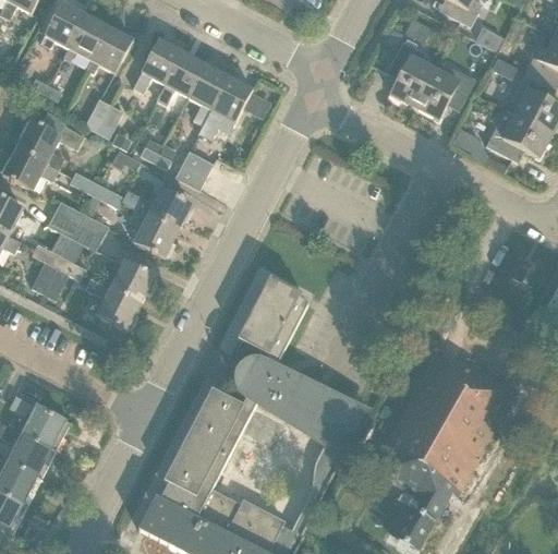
[(7,0),(7,1),(0,12),(0,15),(9,20),(16,7),(31,14),(38,0),(7,0)]
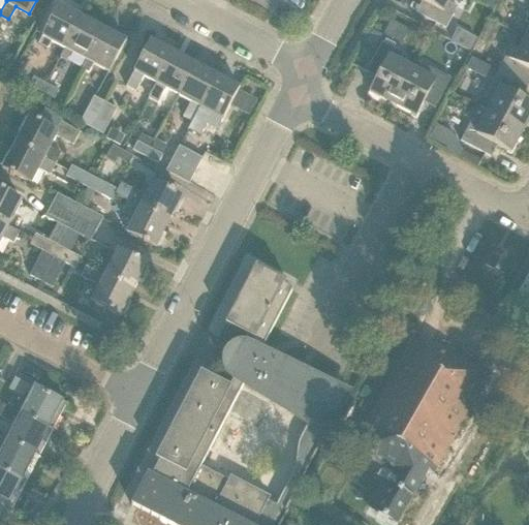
[(448,0),(425,0),(427,1),(421,12),(445,26),(457,4),(448,0)]
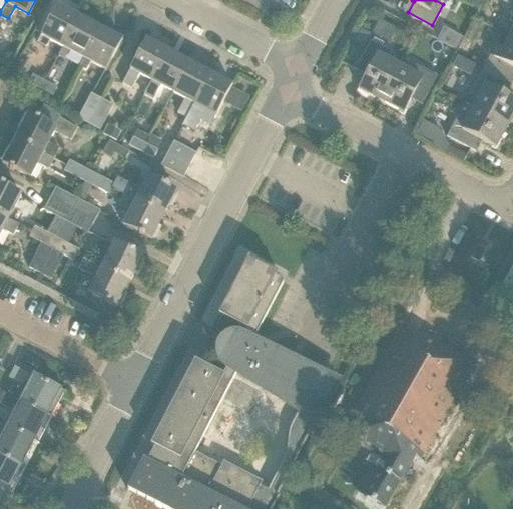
[(62,45),(79,14),(56,3),(36,40),(45,45),(49,37),(62,44),(62,45)]
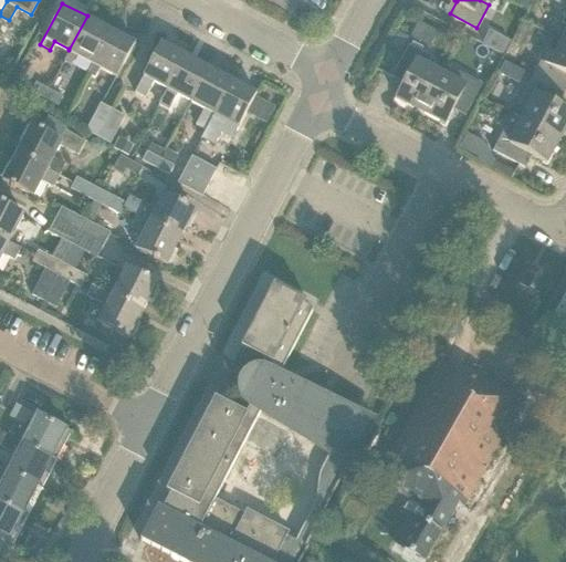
[(93,62),(111,29),(87,16),(69,50),(69,49),(63,59),(71,63),(76,53),(92,61),(93,62)]
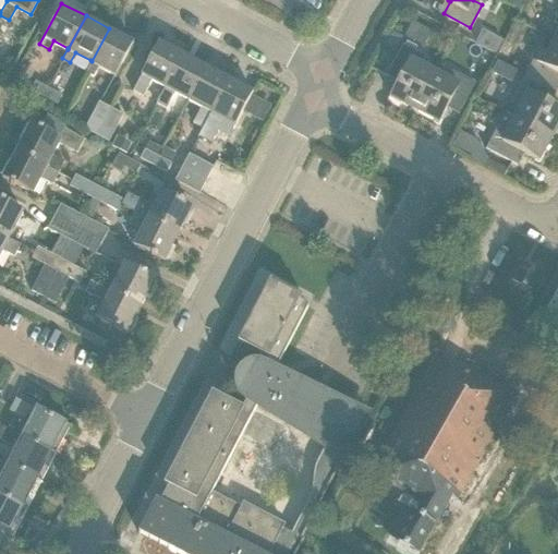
[(402,34),(391,27),(390,26),(383,38),(384,40),(392,45),(395,47),(402,34)]
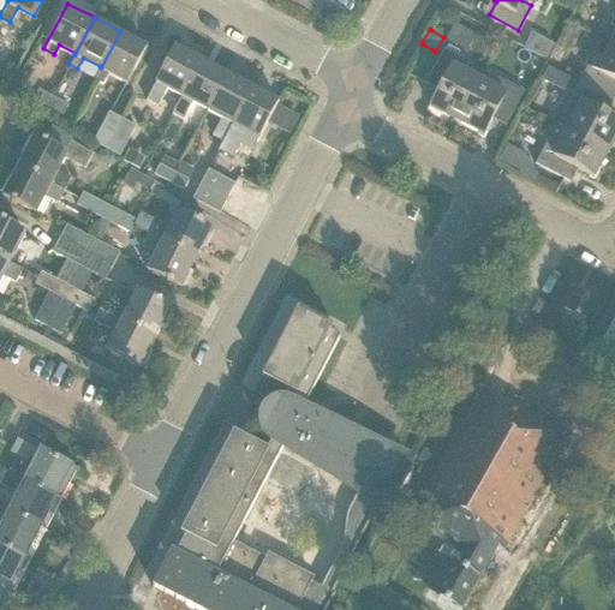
[(101,67),(100,66),(94,77),(103,82),(108,71),(126,82),(147,45),(120,31),(101,67)]
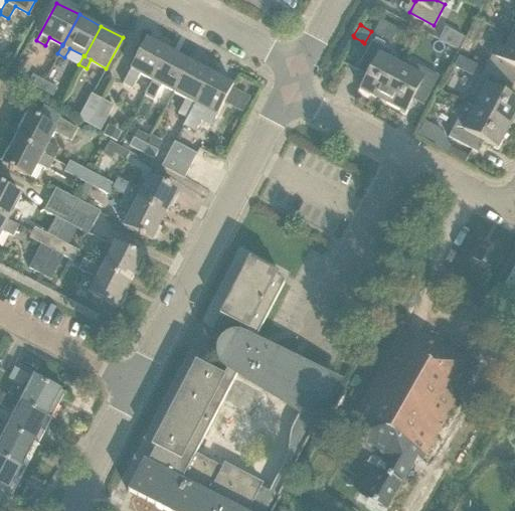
[(514,36),(511,35),(505,47),(497,43),(486,64),(509,76),(514,65),(514,36)]
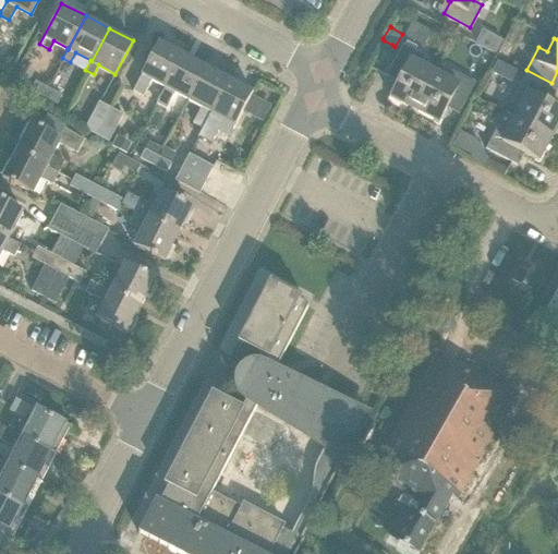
[(165,85),(182,52),(158,39),(141,72),(132,87),(143,93),(150,77),(164,85),(165,85)]
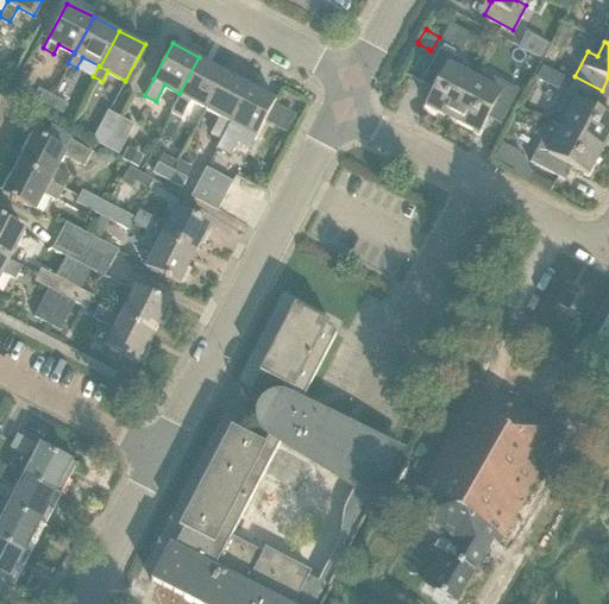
[(452,117),(473,76),(459,68),(464,58),(439,45),(425,74),(438,81),(426,104),(452,117)]
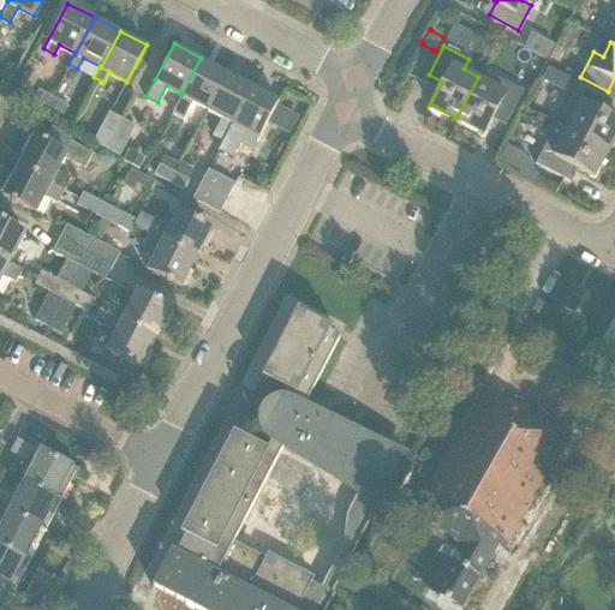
[(207,108),(226,71),(201,58),(181,94),(180,94),(172,111),(183,117),(191,100),(207,108)]
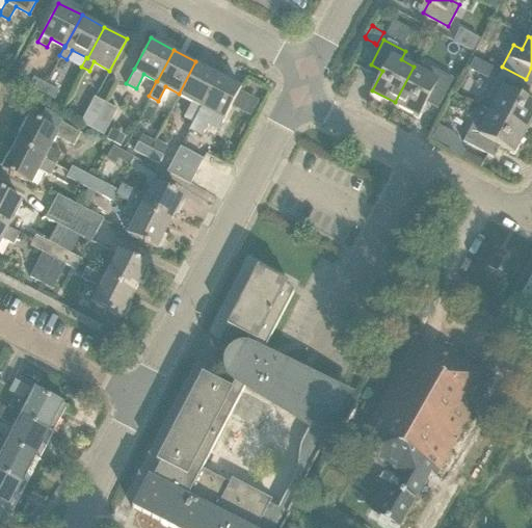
[(26,77),(32,66),(20,58),(14,70),(26,77)]
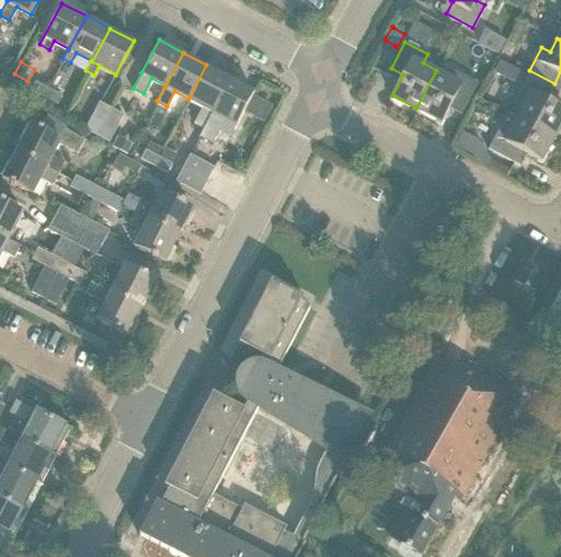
[(212,111),(230,78),(206,65),(189,99),(202,105),(193,121),(204,126),(212,111)]
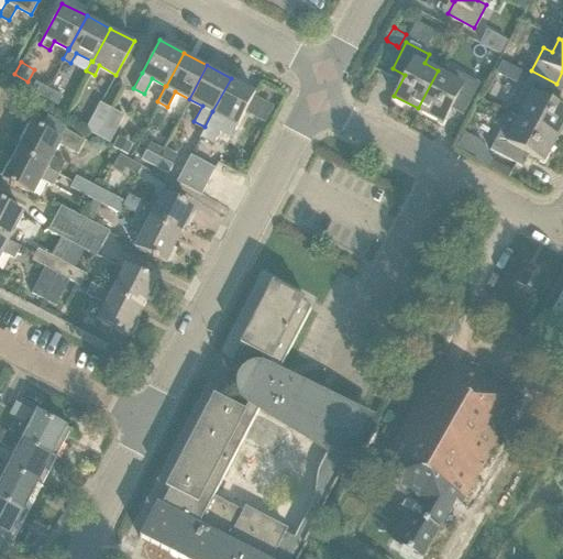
[(438,70),(418,108),(442,121),(453,100),(465,107),(478,80),(456,68),(451,77),(438,70)]
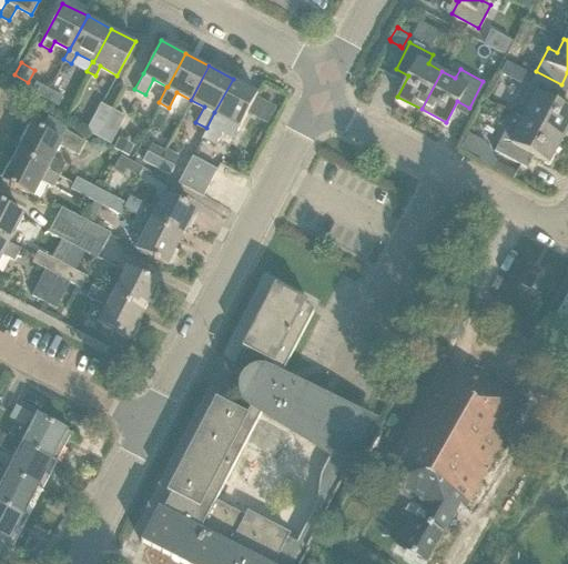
[(523,116),(560,137),(567,122),(567,108),(553,101),(559,89),(534,74),(521,98),(530,102),(523,116)]
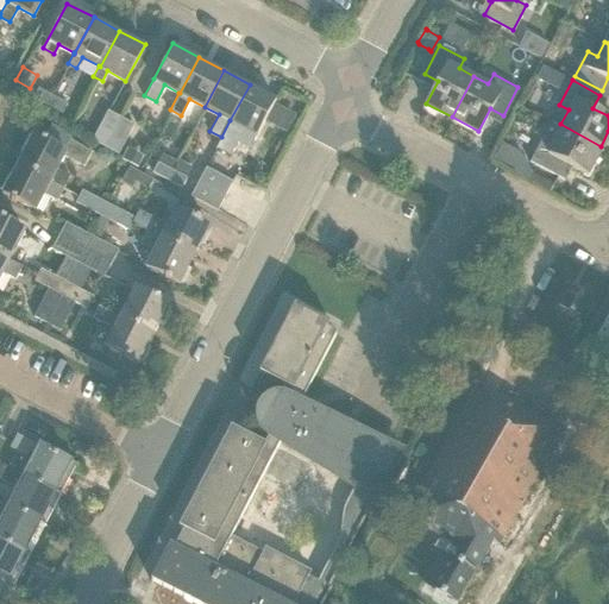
[(48,102),(52,93),(38,85),(33,94),(48,102)]
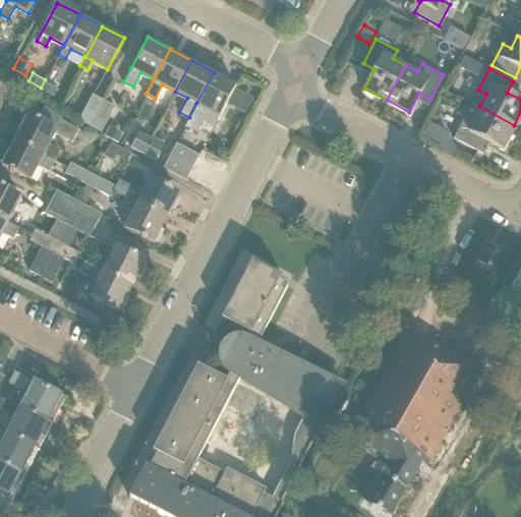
[(196,103),(189,117),(197,122),(205,107),(219,115),(235,84),(214,72),(196,103)]
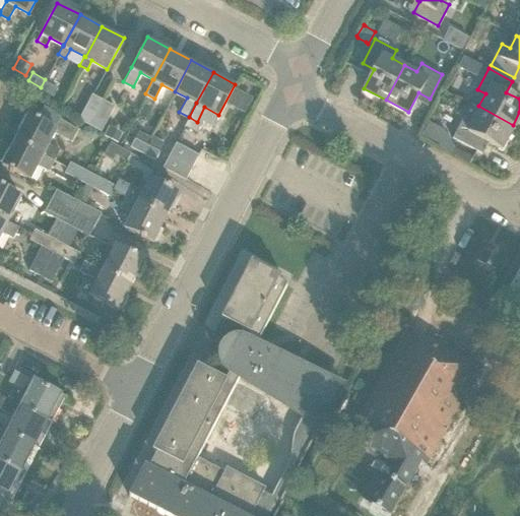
[(45,79),(41,87),(53,93),(57,85),(45,79)]
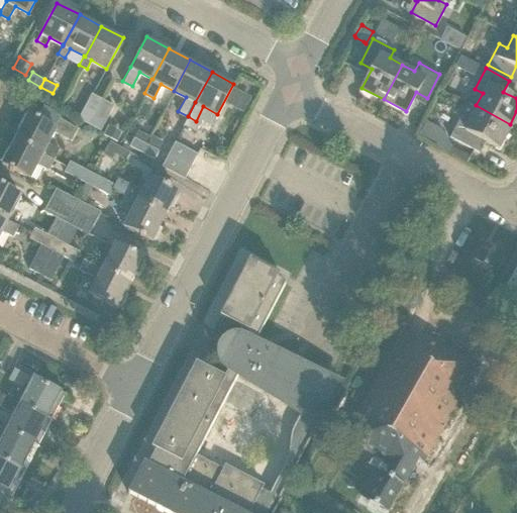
[(89,122),(103,97),(91,91),(78,116),(89,122)]
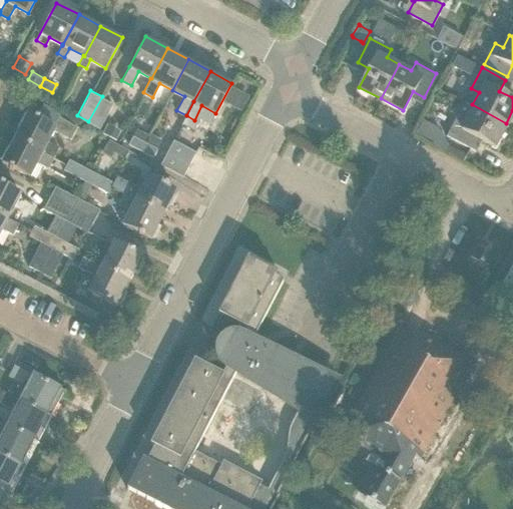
[(102,96),(88,121),(99,126),(112,102),(102,96)]
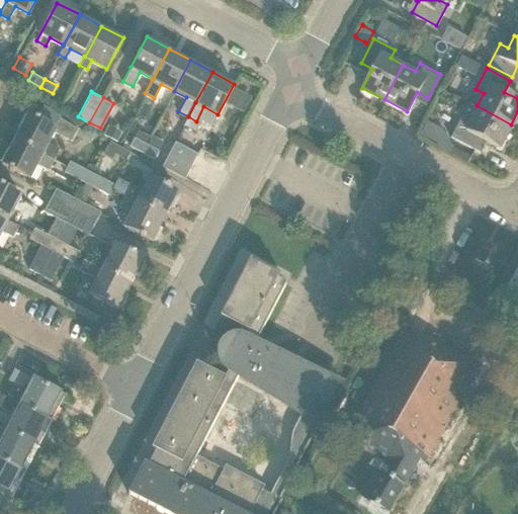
[(500,147),(511,124),(477,105),(470,118),(462,113),(451,135),(475,148),(481,137),(500,147)]
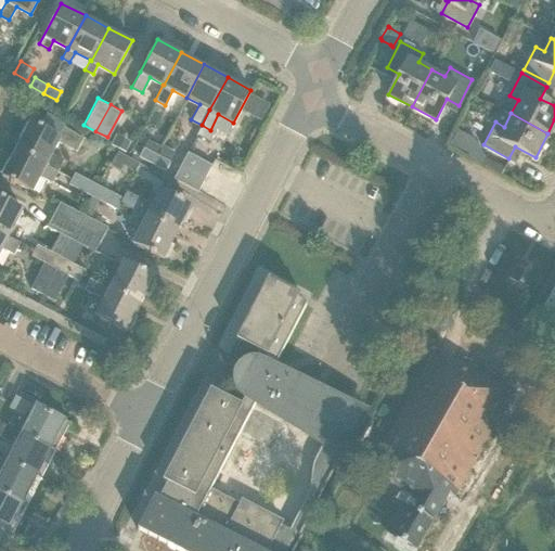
[(15,148),(57,169),(63,158),(52,152),(59,140),(76,149),(84,136),(63,124),(57,136),(29,122),(15,148)]
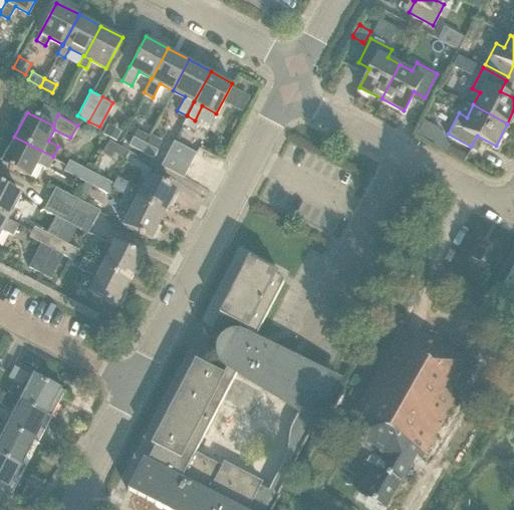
[(441,126),(424,118),(417,132),(434,141),(441,126)]
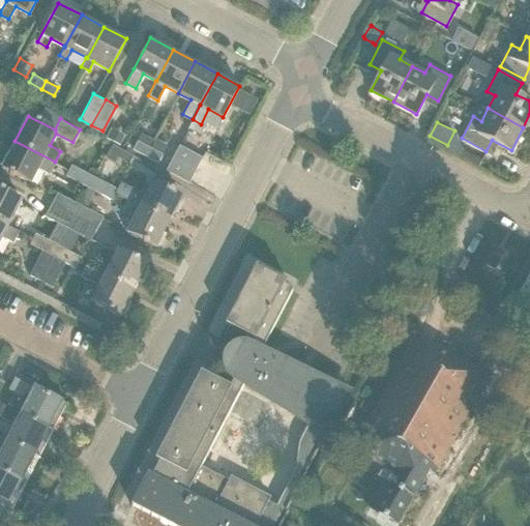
[(189,123),(189,124),(184,134),(194,138),(195,134),(196,134),(198,128),(199,127),(189,123)]
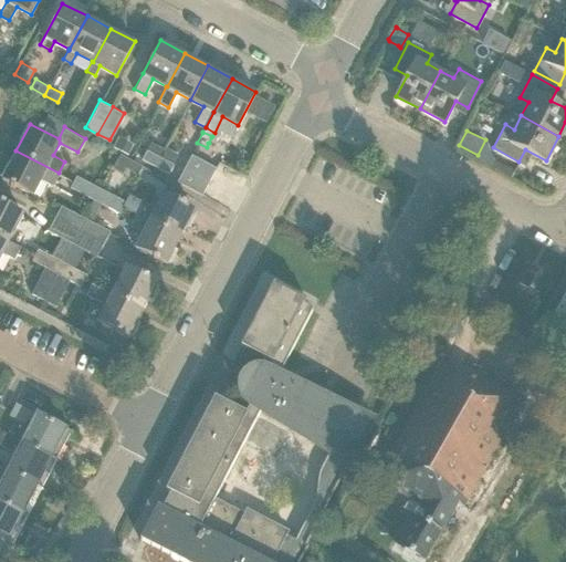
[(123,136),(119,134),(118,134),(112,145),(127,153),(134,142),(130,141),(128,139),(124,136),(123,136)]
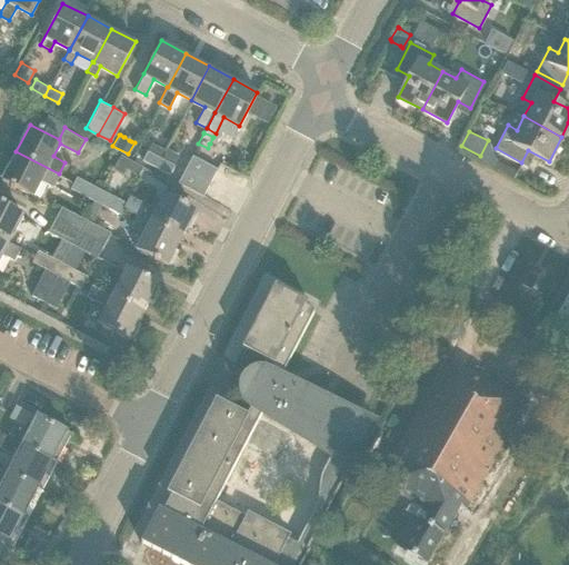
[(156,166),(161,156),(159,155),(163,147),(151,141),(147,149),(142,158),(156,166)]
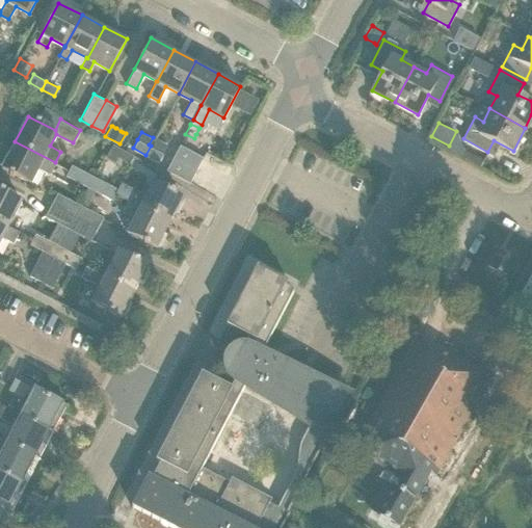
[(156,136),(151,146),(162,152),(164,149),(166,144),(167,142),(156,136)]
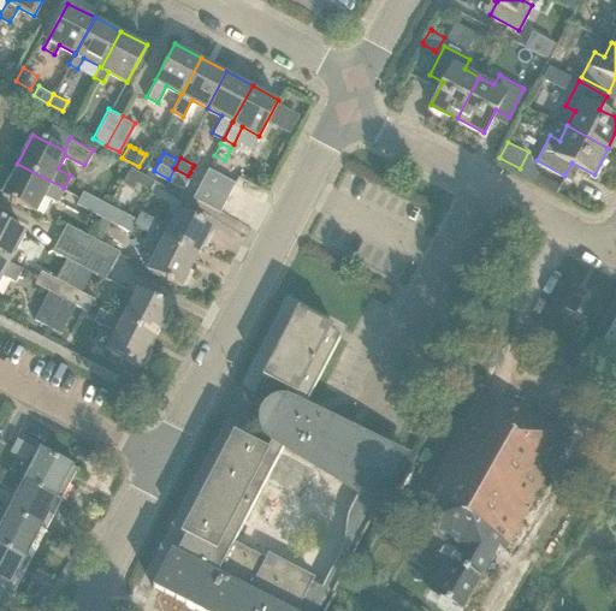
[(58,200),(64,188),(17,164),(3,193),(36,211),(45,194),(58,200)]
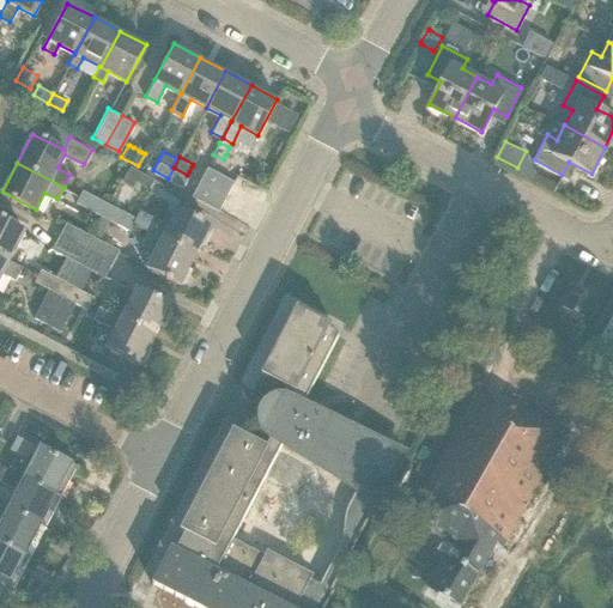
[(129,164),(121,180),(122,181),(126,182),(133,186),(137,180),(141,171),(132,166),(129,164)]
